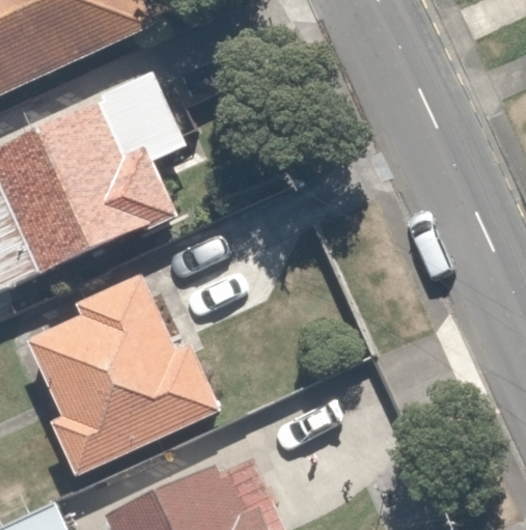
[(0,95),(164,21),(154,0),(0,0),(0,95)]
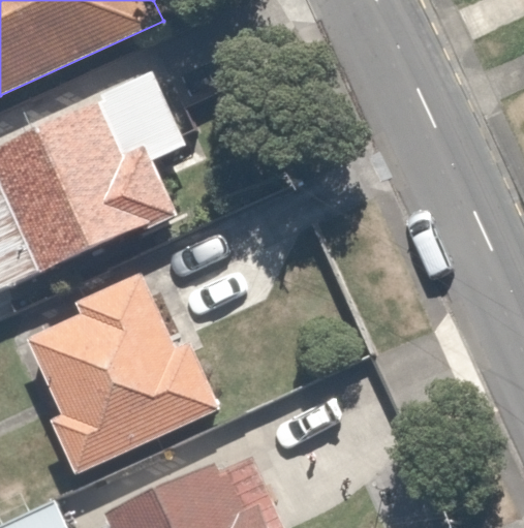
[(186,147),(155,76),(0,146),(0,290),(173,213),(150,162),(186,147)]
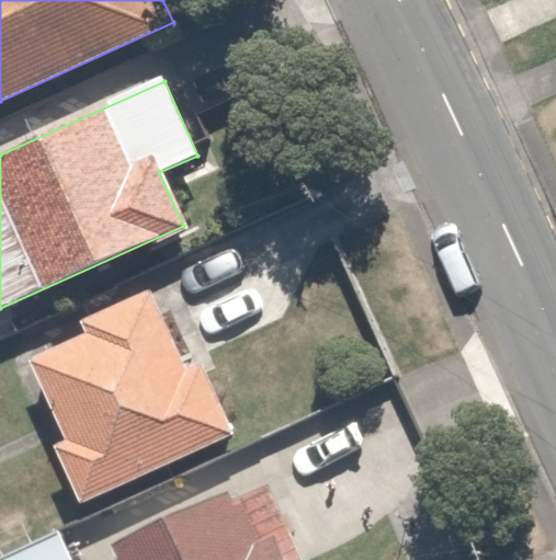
[(87,333),(30,360),(67,442),(55,446),(81,502),(233,433),(201,365),(189,370),(150,288),(80,320),(87,333)]
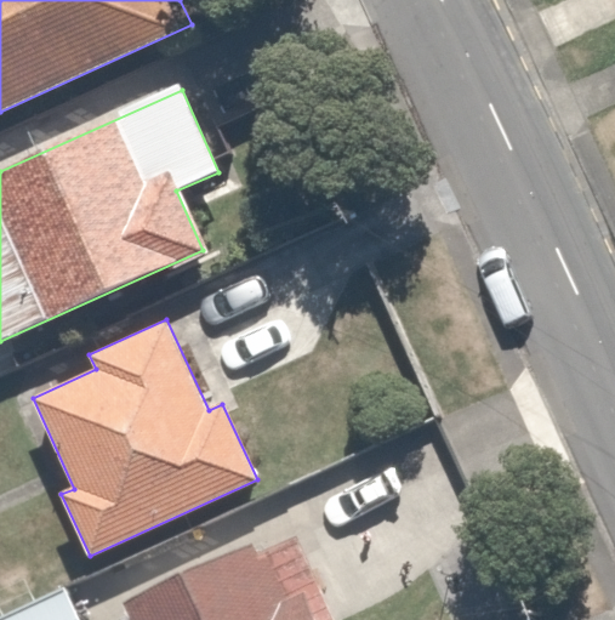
[(331,619),(294,538),(256,555),(251,544),(123,601),(131,619),(331,619)]
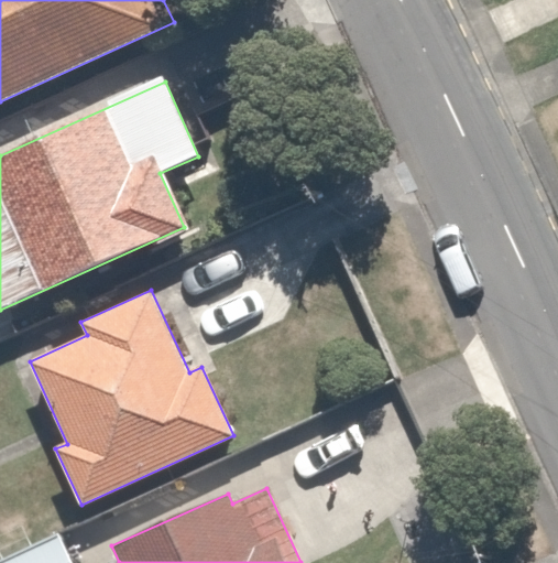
[(3,562),(72,562),(61,538),(3,562)]
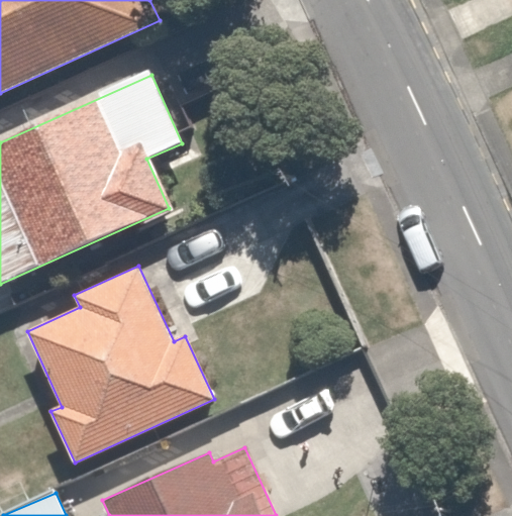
All buildings are outlined.
